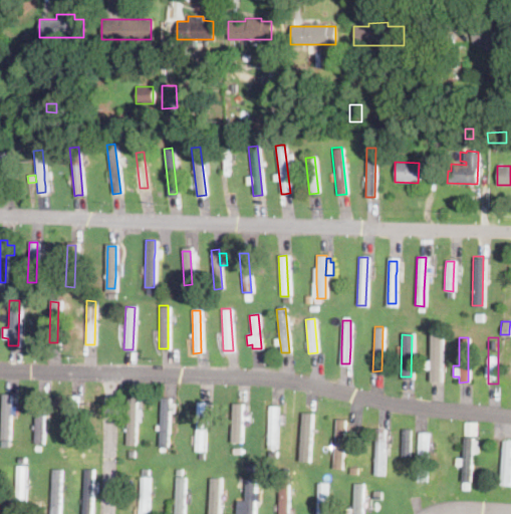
[(439,364),(438,379),(431,379),(431,343),(439,344),(439,364)]
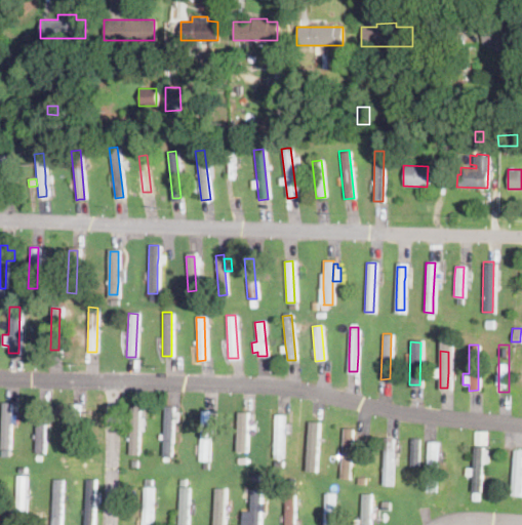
[(10,403),(8,452),(0,452),(2,403),(10,403)]
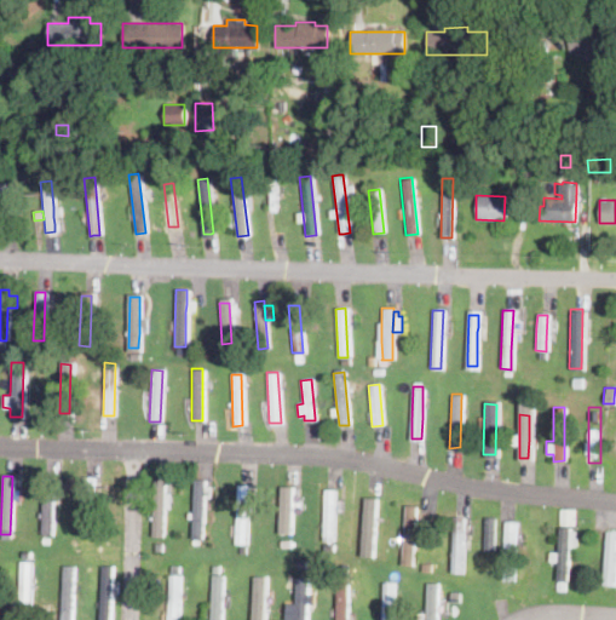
[(51,524),(51,534),(40,534),(41,477),(52,478),(51,524)]
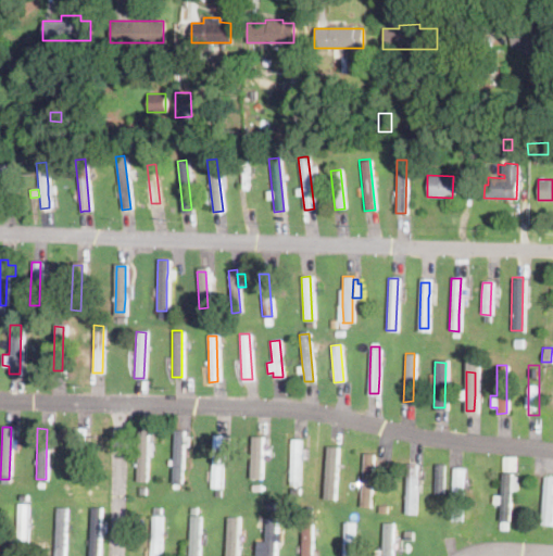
[(80,478),(80,481),(71,481),(73,429),(82,429),(80,478)]
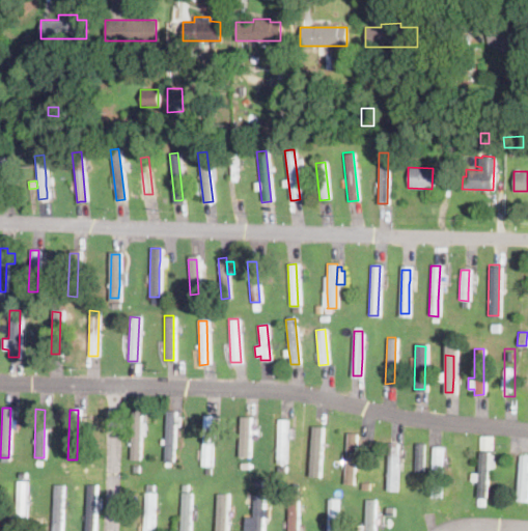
[(139,450),(139,459),(130,459),(130,447),(131,437),(132,410),(141,410),(140,423),(140,435),(140,436),(139,450)]
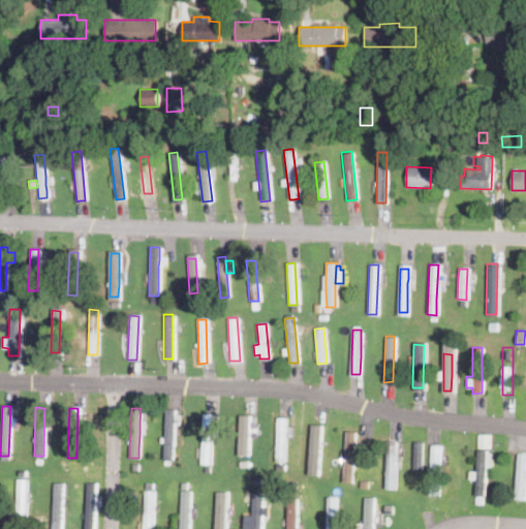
[(172,446),(172,459),(163,459),(163,443),(163,441),(163,440),(164,438),(165,409),(174,409),(173,415),(173,417),(173,425),(172,446)]
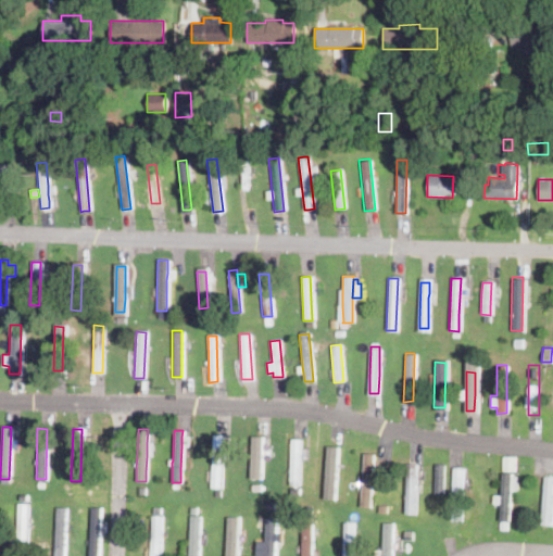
[(260,488),(250,487),(253,434),(262,434),(260,488)]
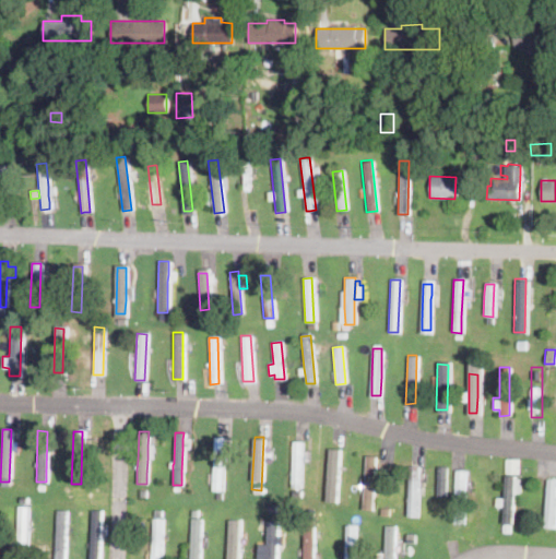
[(221,491),(212,491),(213,438),(223,438),(221,491)]
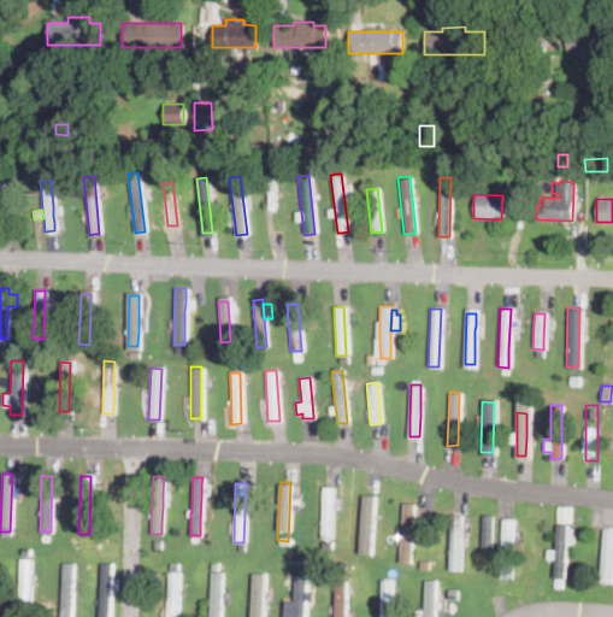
[(211,485),(210,495),(201,495),(201,485),(211,485)]
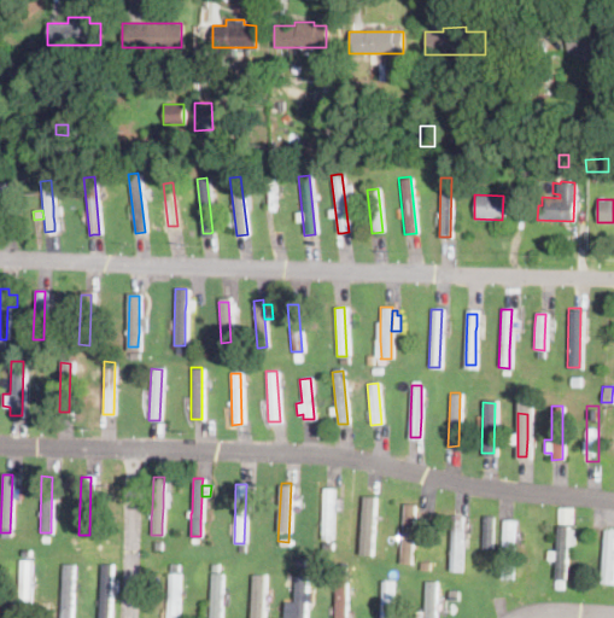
[(331,536),(331,540),(321,538),(322,489),(333,489),(331,536)]
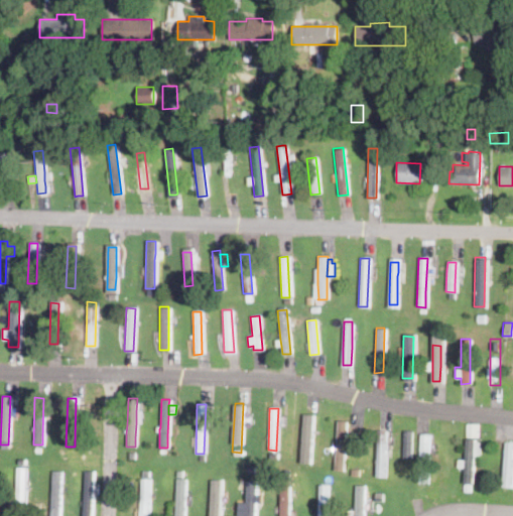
[(309,457),(309,458),(301,458),(302,415),(311,415),(309,457)]
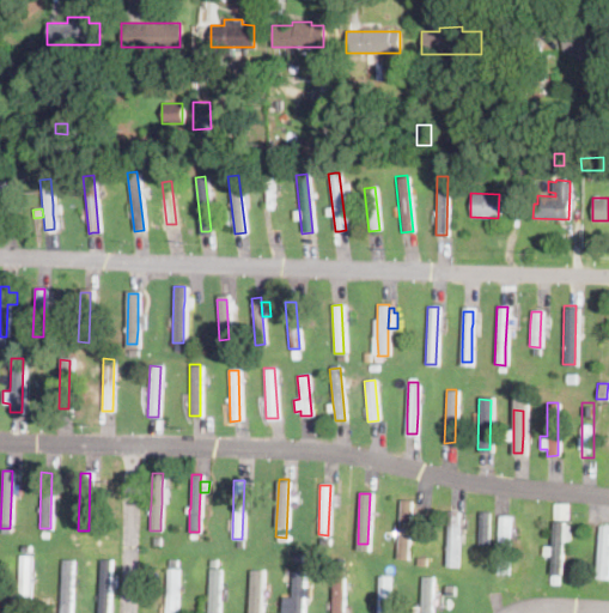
[(406,558),(406,560),(396,559),(400,501),(409,501),(406,558)]
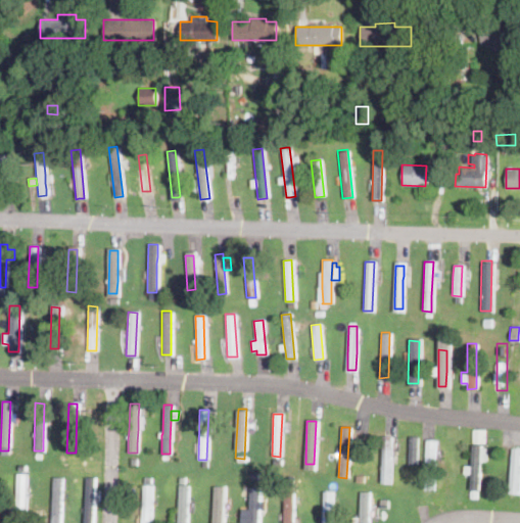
[(483,441),(483,428),(471,428),(471,441),(483,441)]
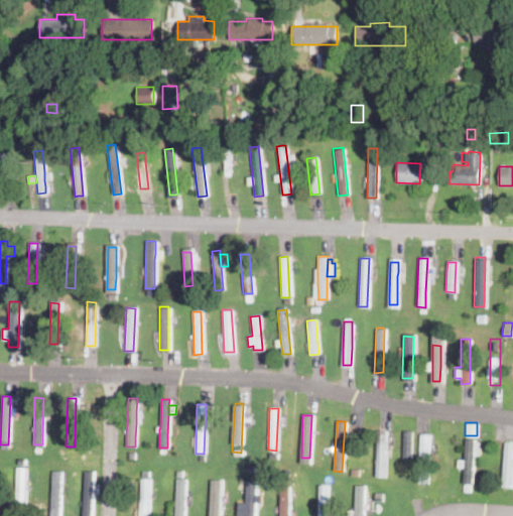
[(384,477),(375,478),(376,430),(386,431),(384,477)]
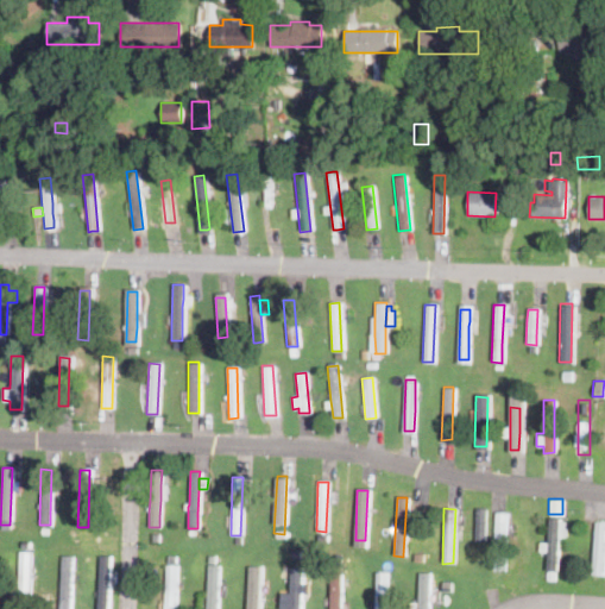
[(484,527),(484,539),(472,539),(472,508),(484,508),(484,527)]
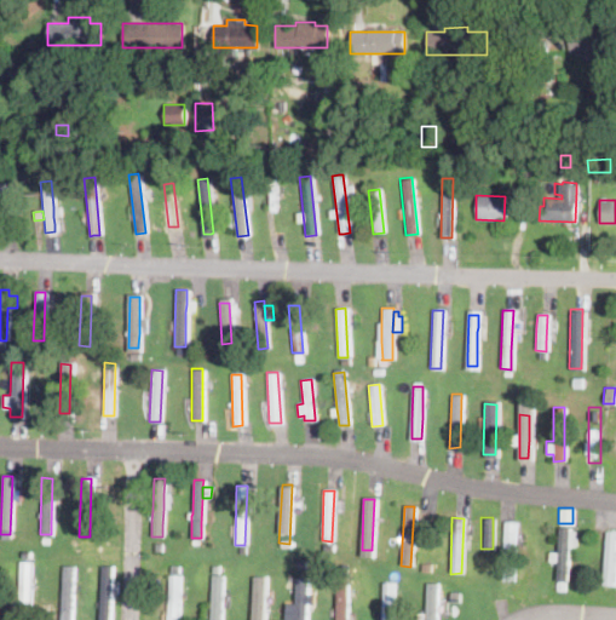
[(512,575),(512,583),(501,583),(502,574),(504,522),(514,523),(512,575)]
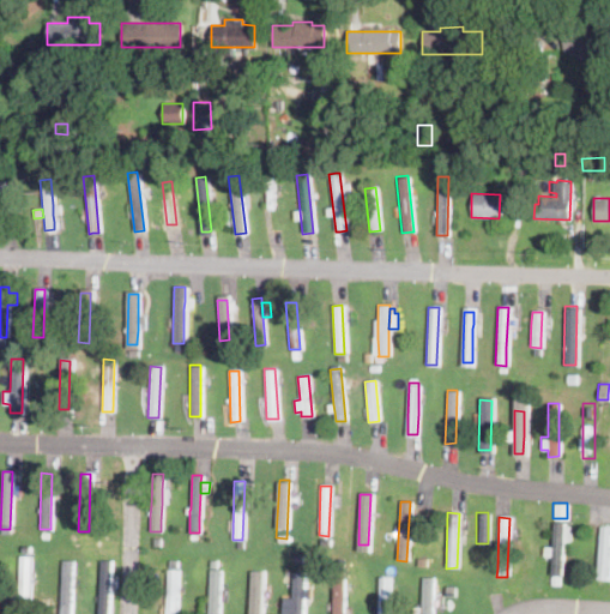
[(562,573),(562,575),(550,575),(551,560),(551,557),(551,545),(553,522),(565,522),(565,528),(563,543),(562,573)]
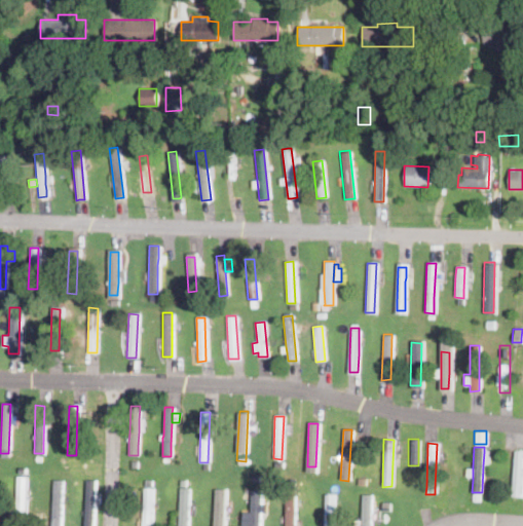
[(522,452),(521,487),(520,497),(511,497),(511,496),(514,452),(522,452)]
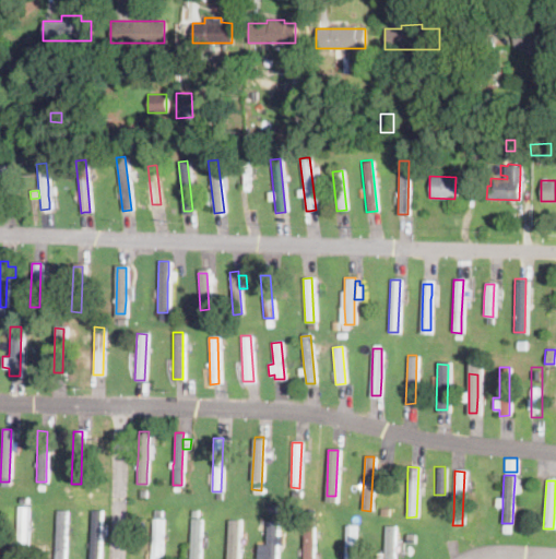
[(9,494),(0,494),(0,485),(9,485),(9,494)]
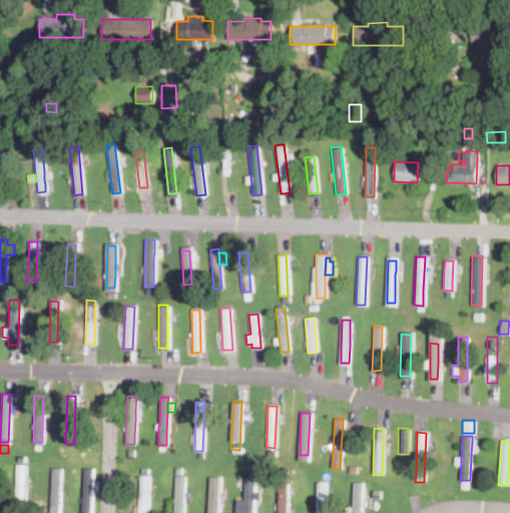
[(356,466),(356,474),(348,473),(349,466),(356,466)]
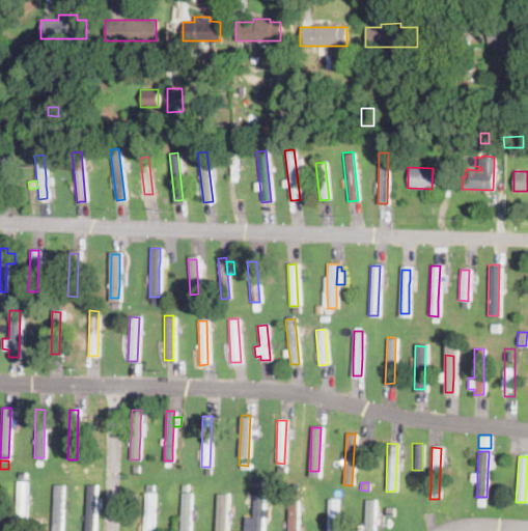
[(84,530),(93,530),(94,483),(85,483),(84,530)]
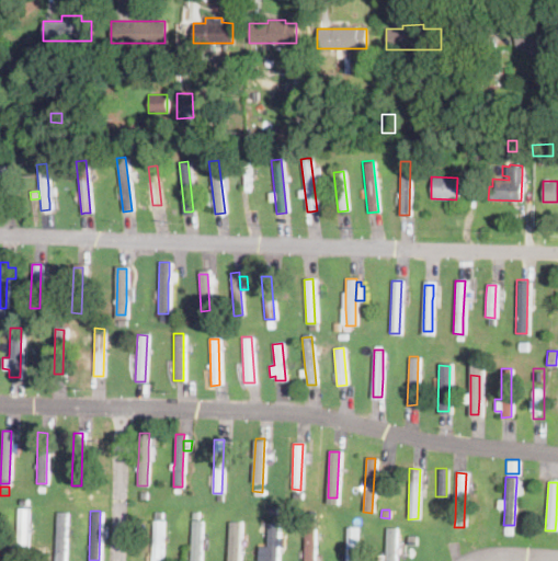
[(25,560),(15,560),(19,514),(27,515),(25,560)]
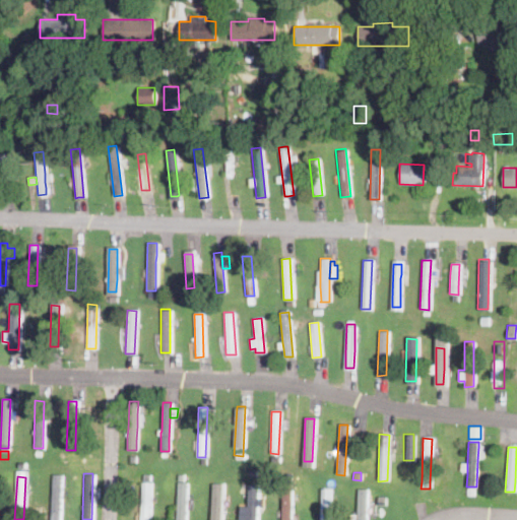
[(60,519),(50,519),(50,512),(50,508),(50,482),(60,482),(60,519)]
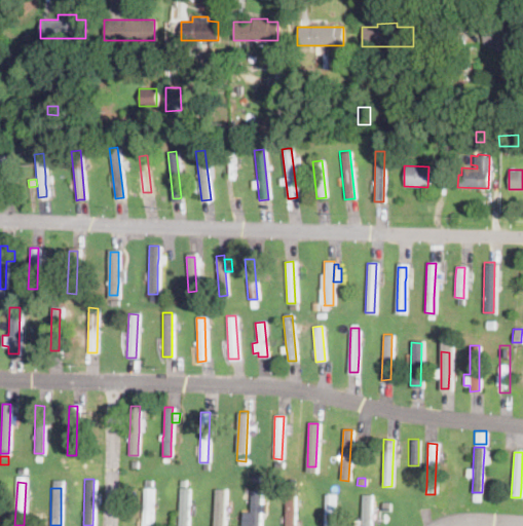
[(150,525),(141,525),(142,488),(151,488),(150,525)]
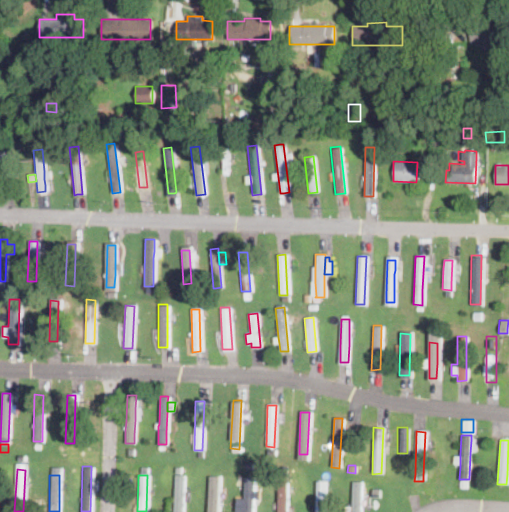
[(182,511),(173,511),(173,508),(173,506),(173,504),(173,500),(174,475),(183,476),(182,511)]
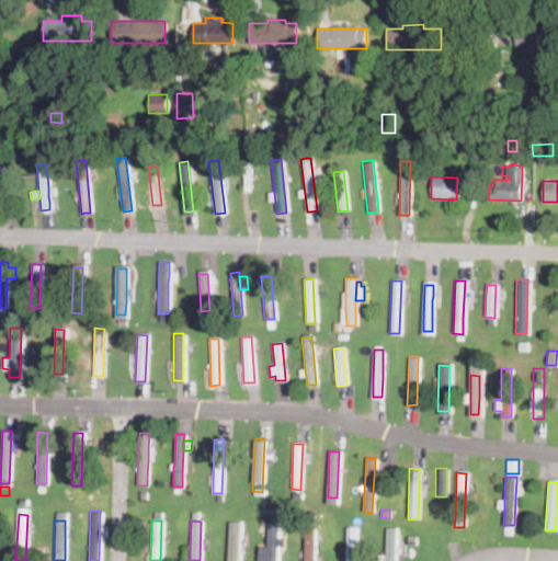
[(237,560),(228,560),(230,523),(239,523),(237,560)]
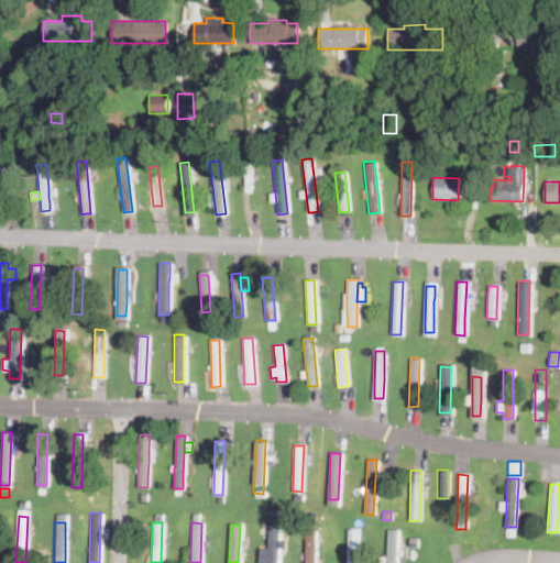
[(315,562),(304,562),(305,530),(305,529),(316,530),(315,562)]
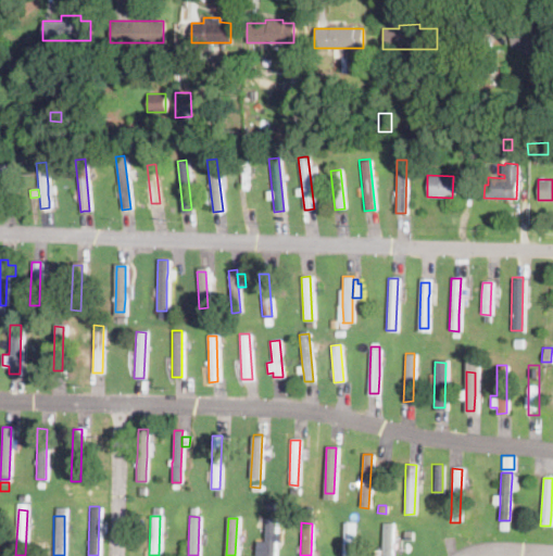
[(352,522),(352,555),(342,555),(342,522),(352,522)]
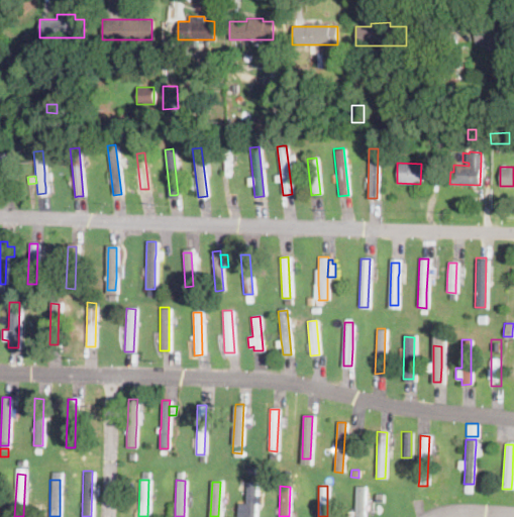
[(363,516),(353,516),(354,516),(354,512),(354,487),(364,487),(363,516)]
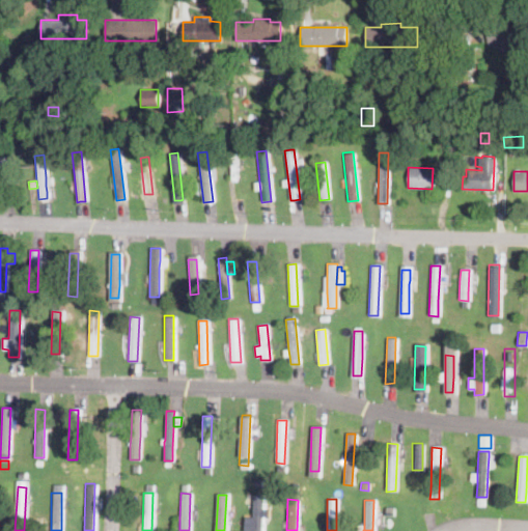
[(260,530),(252,530),(253,507),(261,507),(260,530)]
